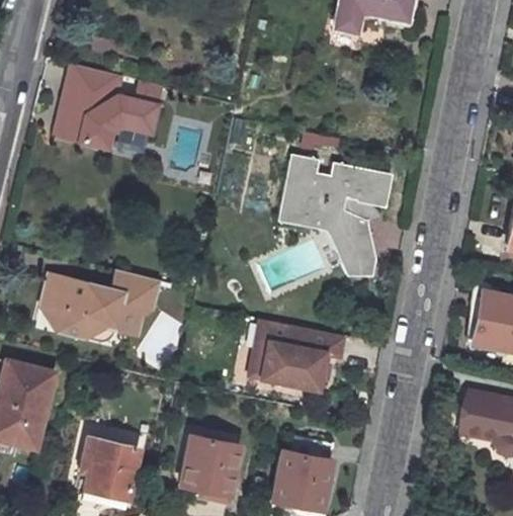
[(410,0),(340,0),(335,28),(356,32),(360,12),(406,21),(410,0)]
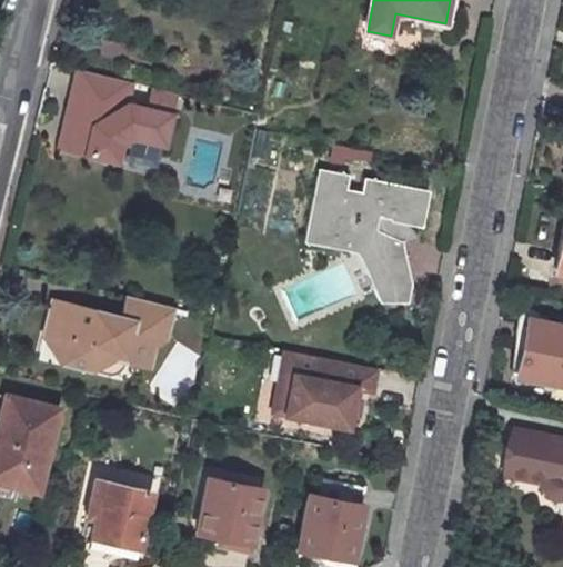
[(156,88),(79,70),(60,148),(117,162),(121,146),(133,138),(164,146),(172,116),(150,110),(156,88)]
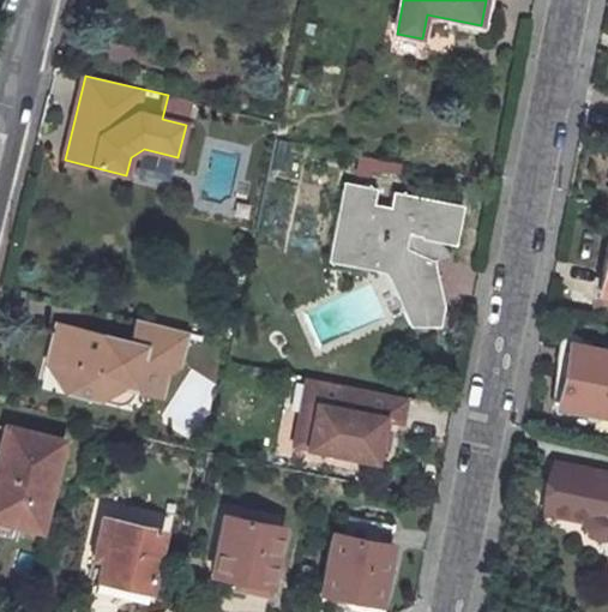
[(192,101),(168,95),(162,119),(186,125),(192,101)]
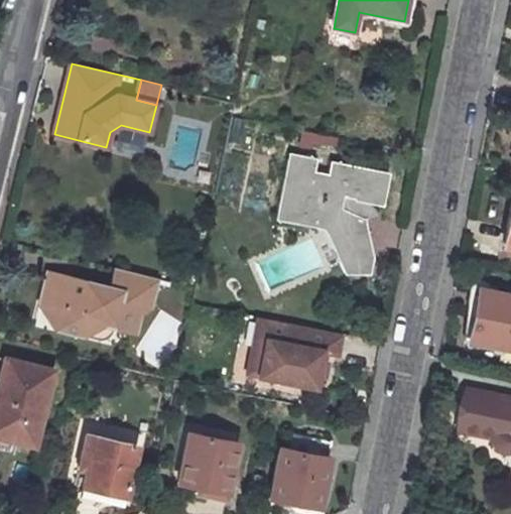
[(364,252),(372,244),(369,243),(370,236),(364,218),(372,206),(384,208),(389,175),(289,153),(275,220),(314,229),(315,226),(326,228),(330,238),(337,236),(344,253),(340,268),(340,271),(341,274),(344,276),(362,277),(366,277),(369,275),(371,273),(371,267),(371,266),(368,263),(364,252)]
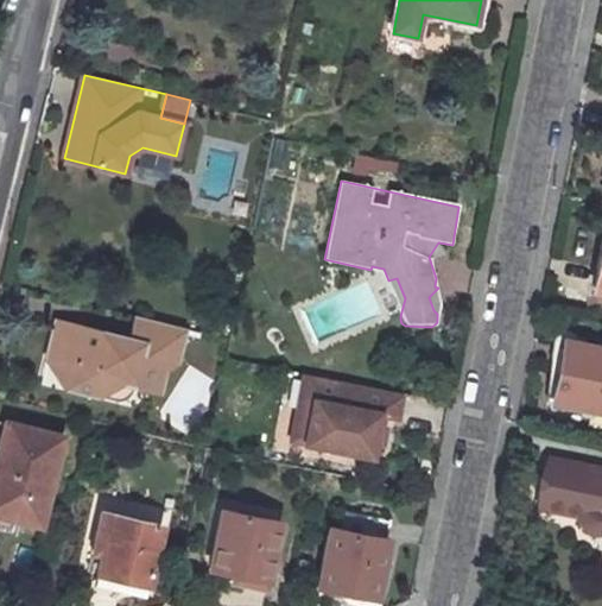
[(125,385),(156,392),(170,373),(182,367),(191,332),(143,320),(137,342),(127,348),(119,347),(119,346),(119,345),(118,345),(118,343),(116,342),(116,341),(115,341),(115,340),(114,339),(113,339),(112,338),(111,336),(109,336),(108,336),(62,324),(56,343),(67,364),(76,365),(71,390),(101,398),(125,385)]
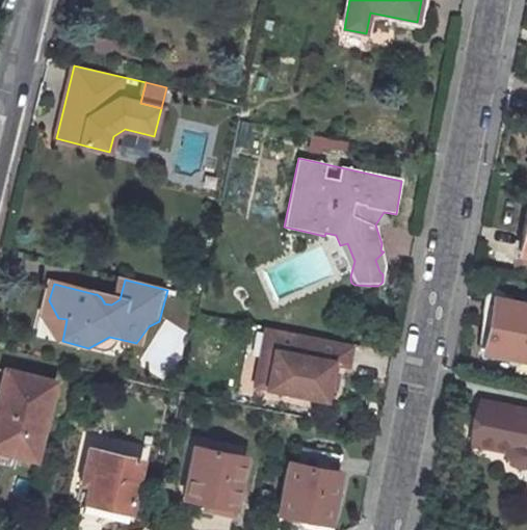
[(526,305),(495,298),(485,350),(526,358),(526,305)]
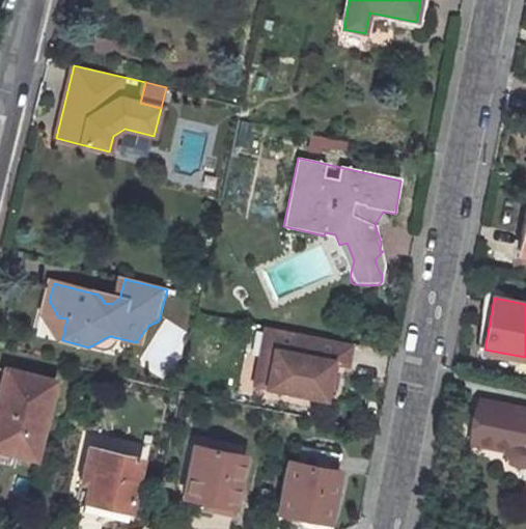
[(265,328),(252,387),(266,390),(273,353),(271,352),(275,330),(265,328)]
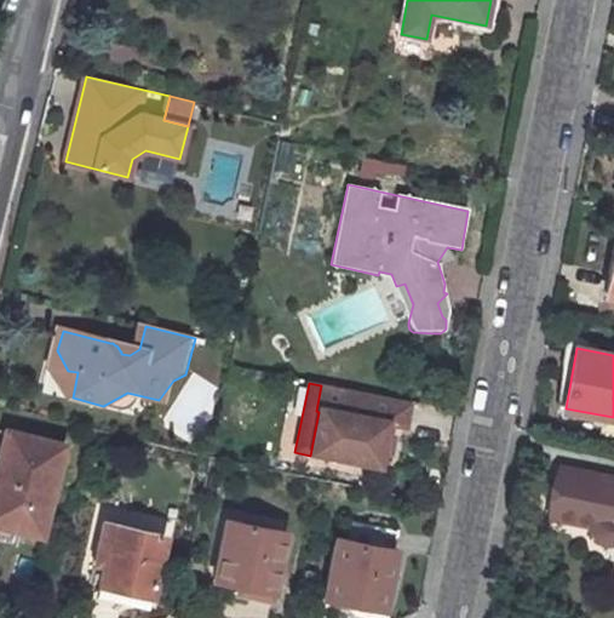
[(310,456),(377,470),(380,455),(384,440),(386,427),(406,430),(412,405),(321,385),(316,411),(319,412),(310,456)]
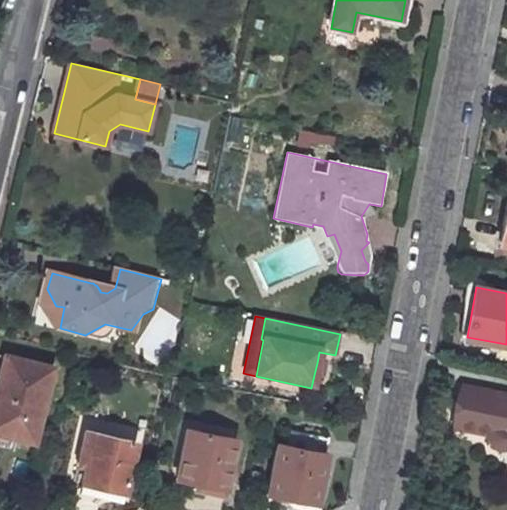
[(41,444),(58,373),(16,362),(0,429),(0,433),(25,440),(41,444)]
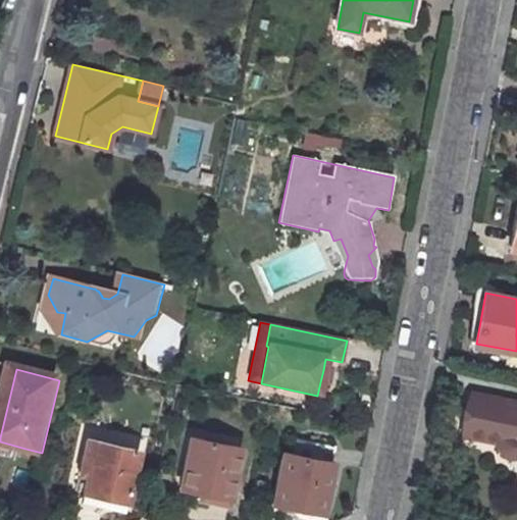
[(327,384),(330,371),(323,370),(320,382),(327,384)]
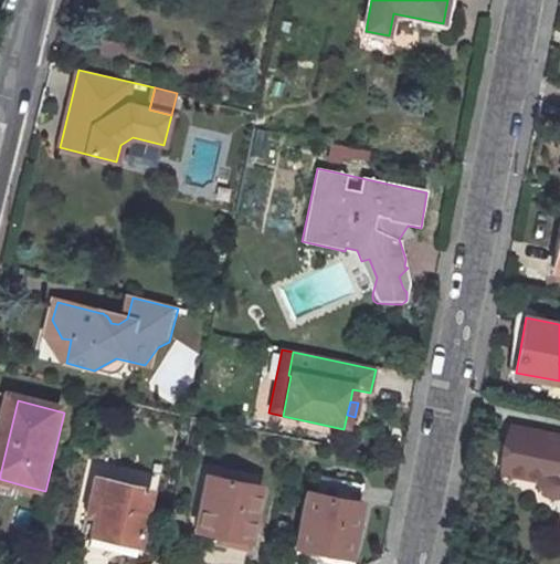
[(559,435),(513,426),(502,470),(539,479),(541,483),(545,489),(549,492),(555,495),(559,495),(559,435)]
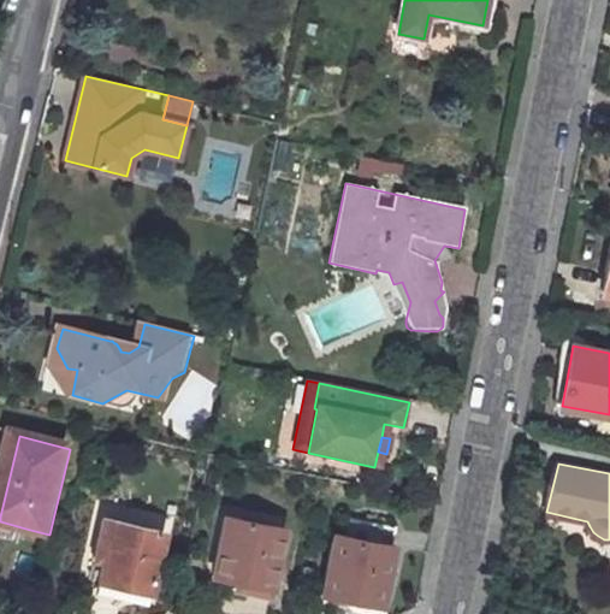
[(359,515),(355,535),(372,538),(375,519),(359,515)]
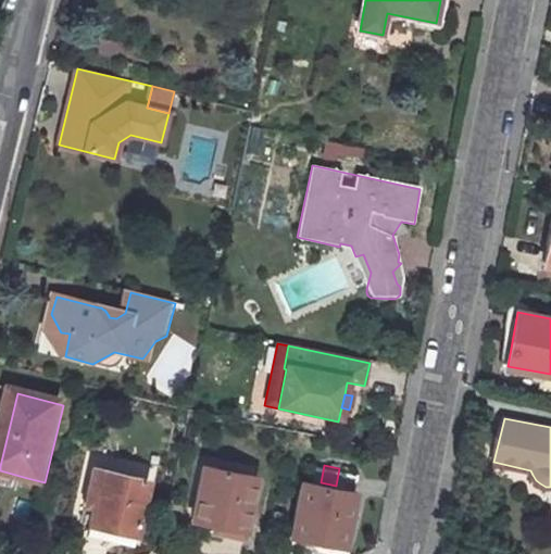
[(102,466),(95,502),(104,504),(111,468),(102,466)]
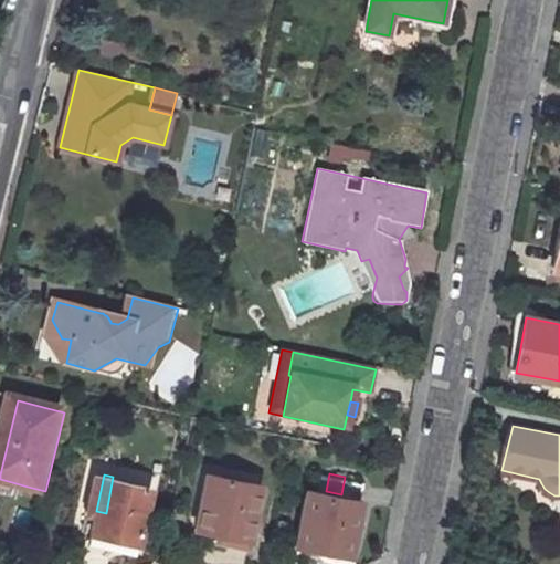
[(259,550),(273,486),(218,474),(207,528),(228,532),(236,534),(234,544),(259,550)]
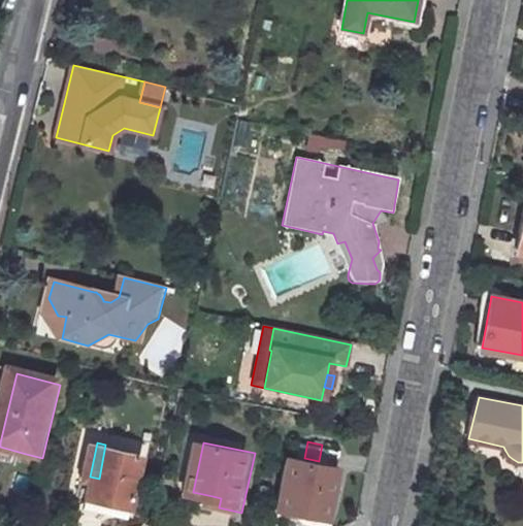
[(86,492),(138,503),(149,454),(105,445),(99,479),(90,477),(86,492)]
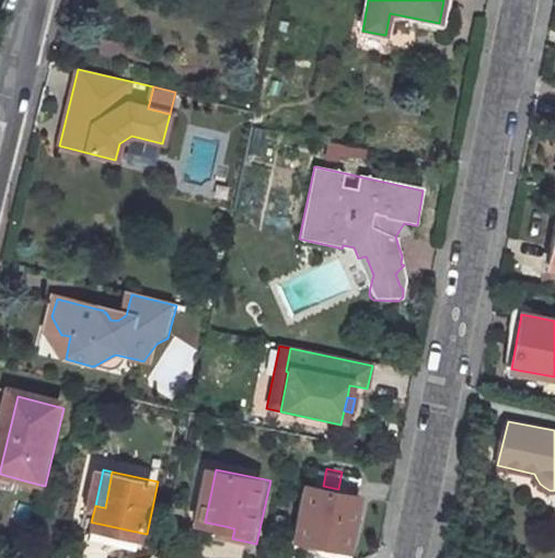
[(316,485),(305,536),(328,542),(326,550),(357,557),(370,497),(368,496),(371,477),(342,472),(338,489),(323,486),(316,485)]
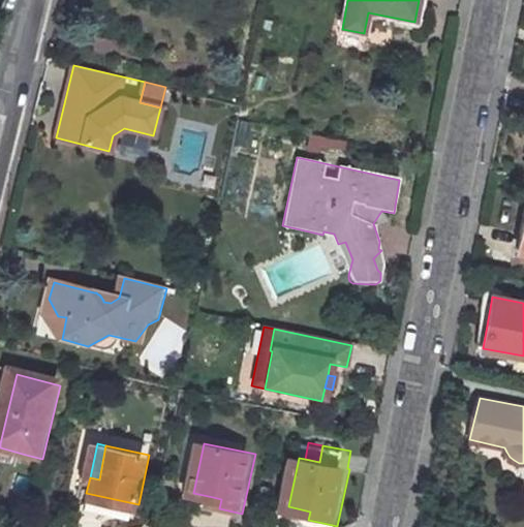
[(0,465),(22,471),(26,455),(0,447),(0,465)]
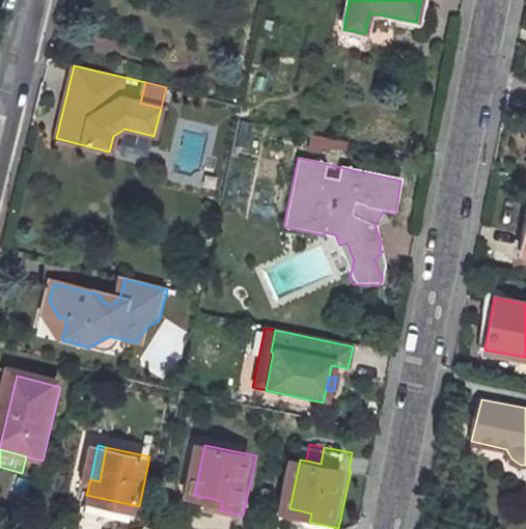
[(84,504),(137,517),(139,506),(86,495),(84,504)]
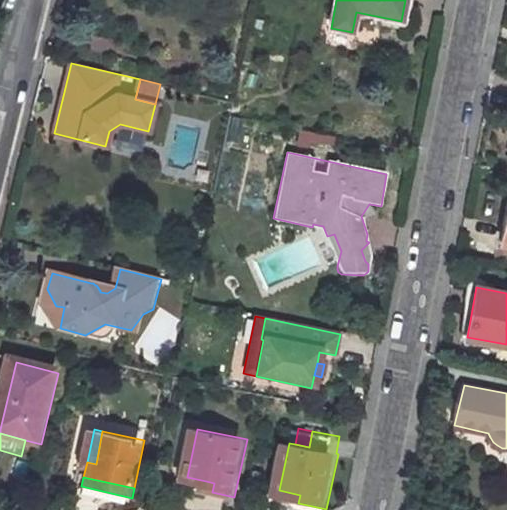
[(212,492),(214,483),(206,481),(205,490),(212,492)]
